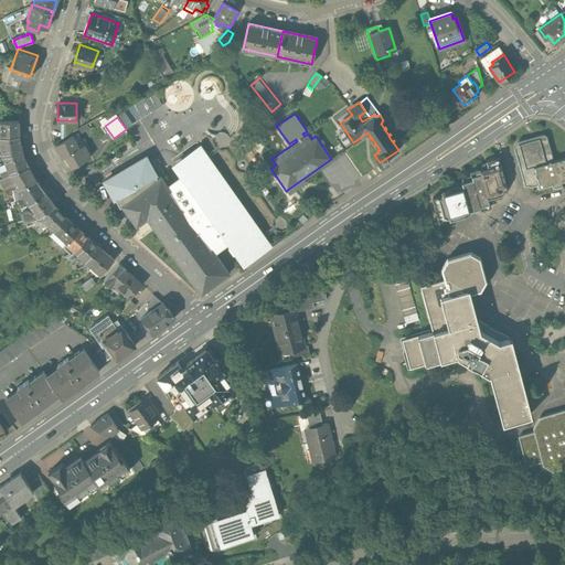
[(1,128),(1,134),(20,134),(19,118),(0,119),(1,128)]
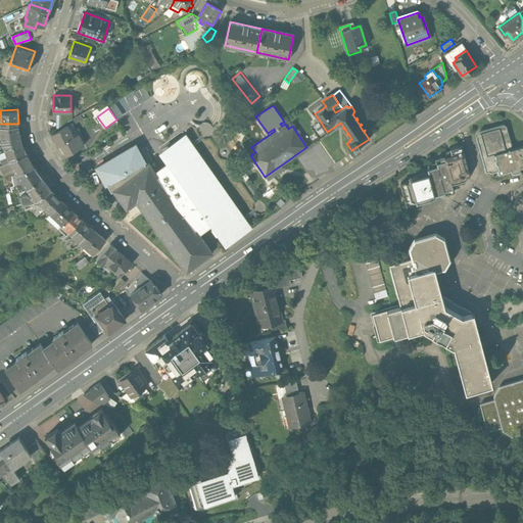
[(57,127),(72,119),(72,111),(70,111),(57,111),(57,127)]
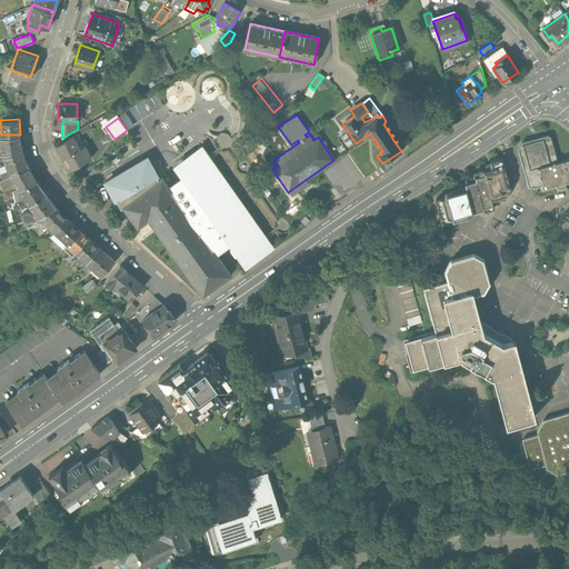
[(81,140),(80,135),(78,131),(72,135),(56,143),(62,157),(67,155),(73,167),(91,157),(81,140)]
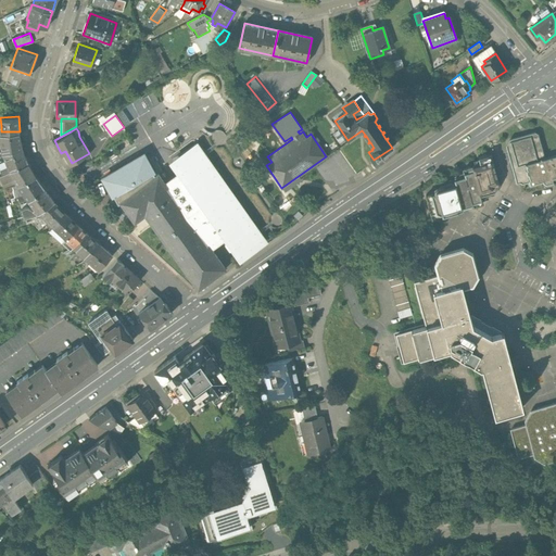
[(528,182),(529,186),(555,177),(555,154),(545,159),(538,130),(529,133),(530,136),(509,141),(514,155),(512,156),(509,159),(513,168),(516,180),(519,179),(520,182),(522,184),(528,182)]
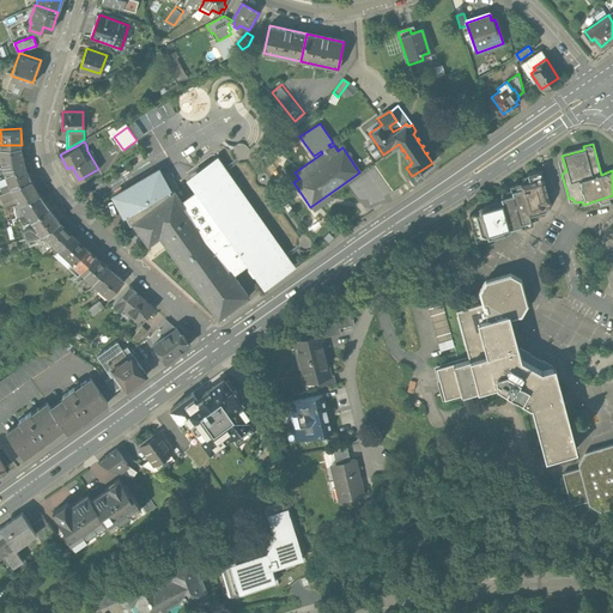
[(24,161),(22,145),(1,145),(0,145),(0,149),(0,151),(4,165),(24,161)]
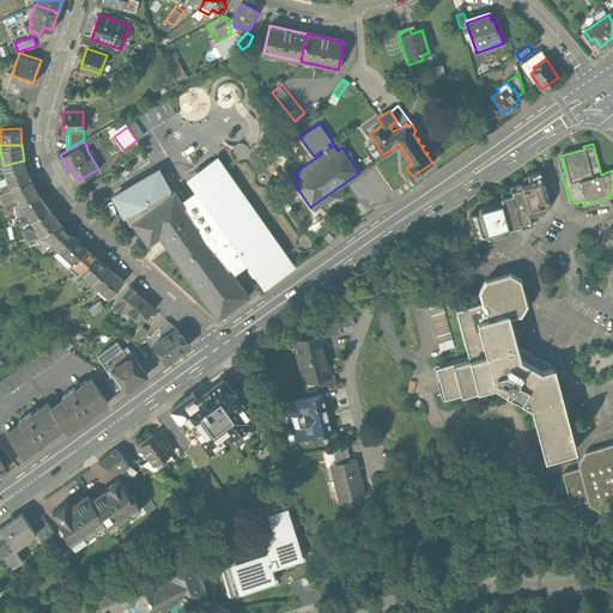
[(199,193),(249,266),(266,290),(297,268),(219,158),(189,180),(199,193)]
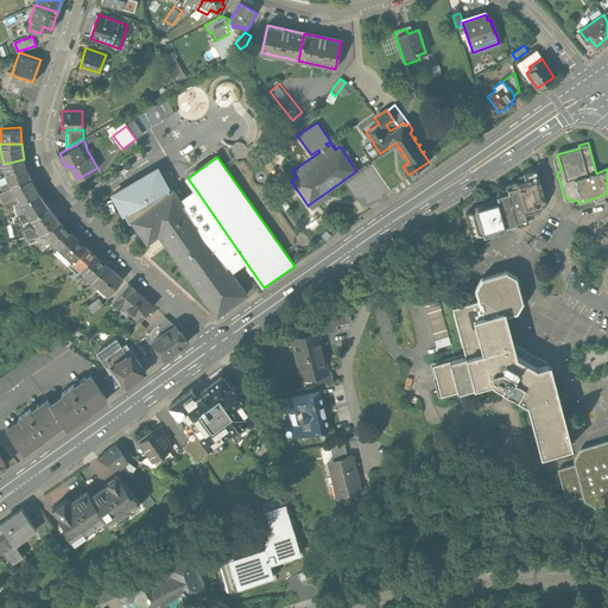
[(24,159),(4,164),(8,177),(11,184),(31,176),(24,159)]
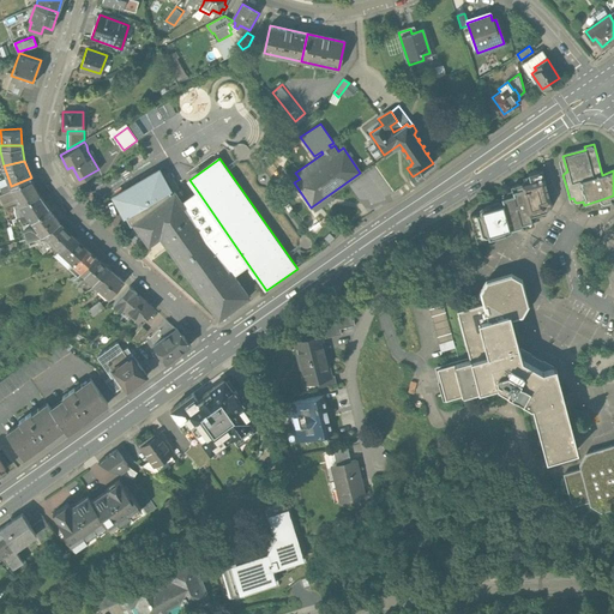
[(522,184),(531,218),(546,215),(543,204),(552,203),(542,169),(528,174),(530,181),(522,184)]
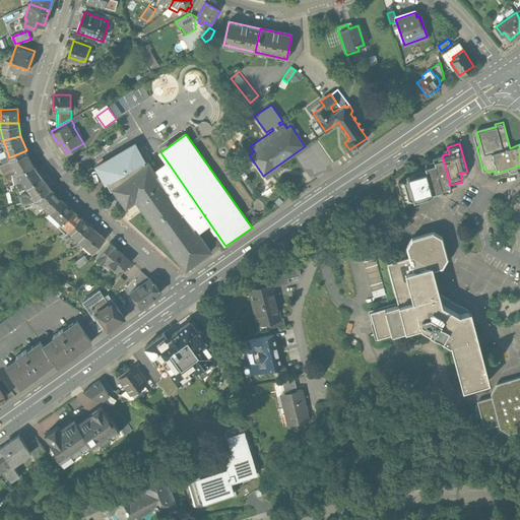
[(135,199),(186,269),(211,251),(195,230),(155,173),(148,163),(145,165),(134,145),(98,166),(111,190),(113,189),(126,206),(135,199)]
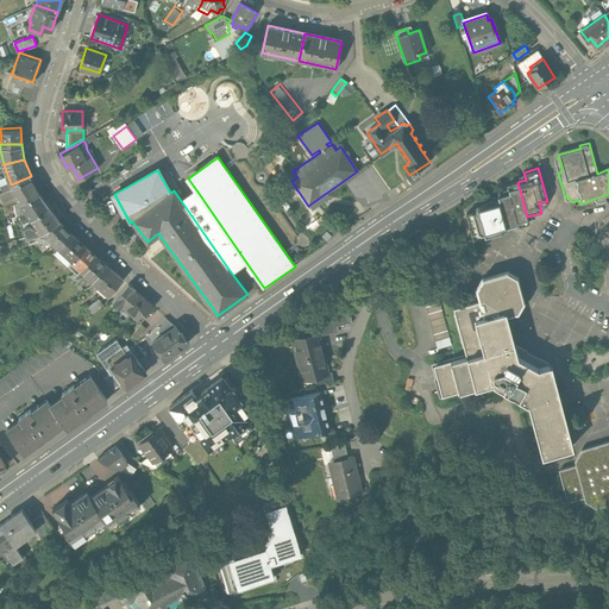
[(11,184),(0,188),(0,193),(2,198),(16,193),(19,199),(39,190),(31,176),(11,184)]
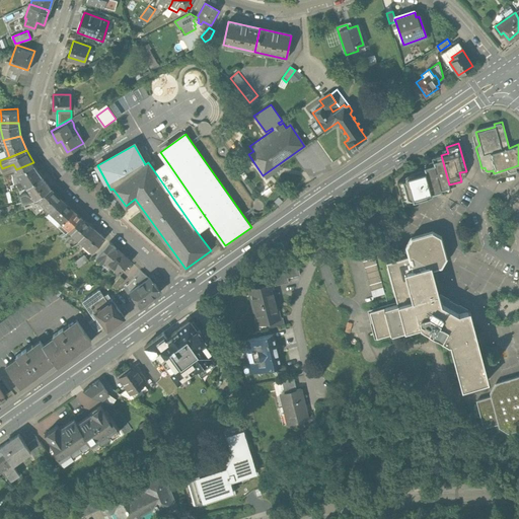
[(0,160),(9,157),(7,151),(0,154),(1,157),(0,157),(0,160)]
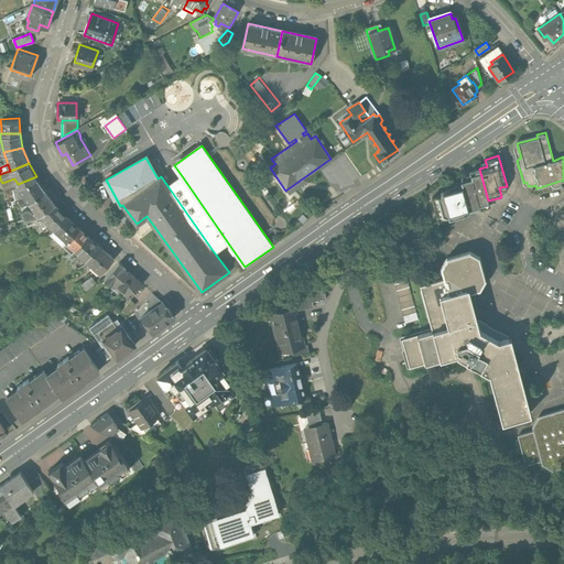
[(469,210),(478,208),(480,205),(479,203),(488,201),(479,169),(470,171),(473,179),(461,182),(462,185),(469,210)]
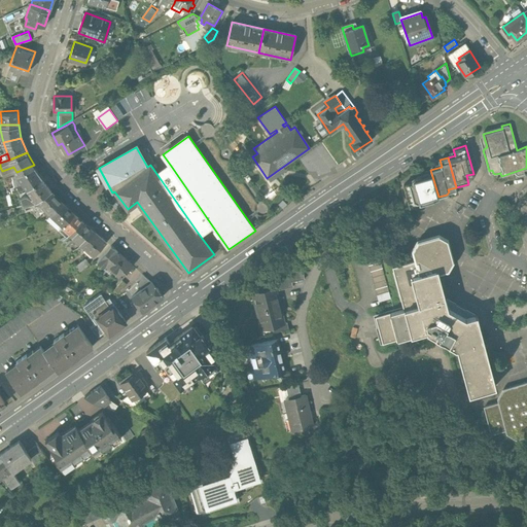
[(34,165),(16,172),(24,182),(27,187),(42,176),(34,165)]
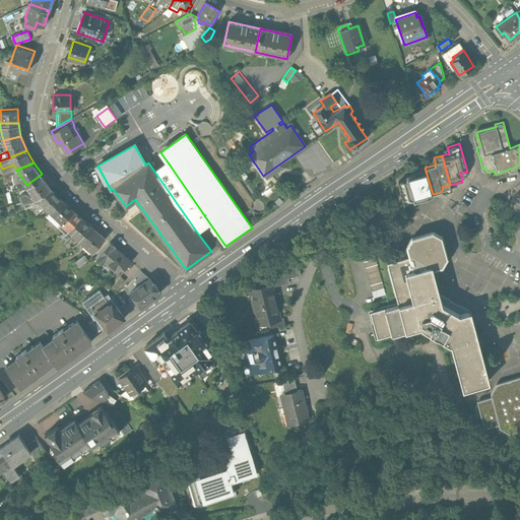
[(155,173),(195,230),(197,229),(200,234),(211,225),(169,164),(155,173)]
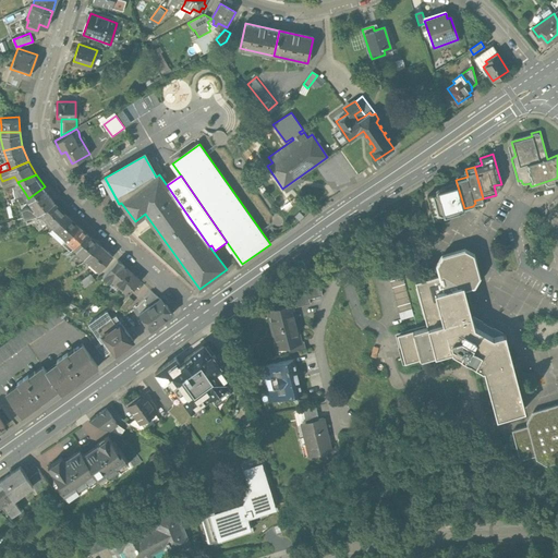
[(460,213),(460,209),(464,208),(457,183),(449,185),(450,189),(437,192),(437,193),(427,195),(434,220),(447,217),(460,213)]
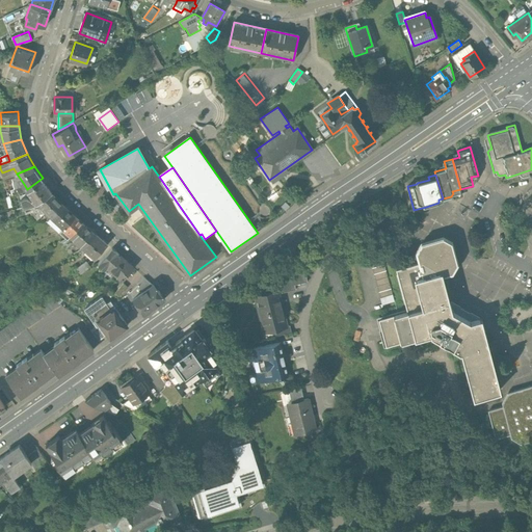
[(32,196),(31,197),(26,194),(18,197),(19,201),(22,201),(23,205),(33,202),(36,201),(37,200),(51,190),(43,178),(27,189),(32,196)]
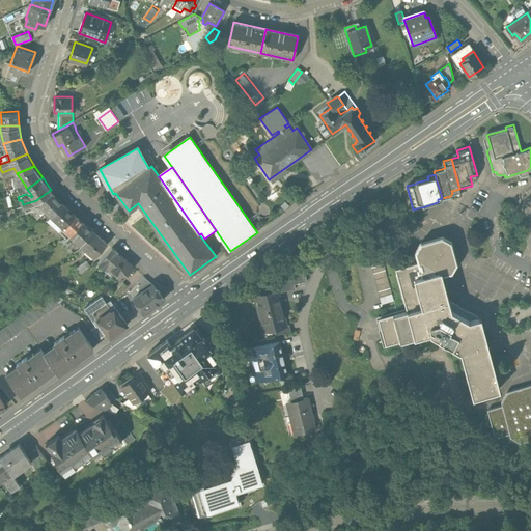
[(51,190),(37,199),(40,202),(51,214),(65,203),(51,190)]
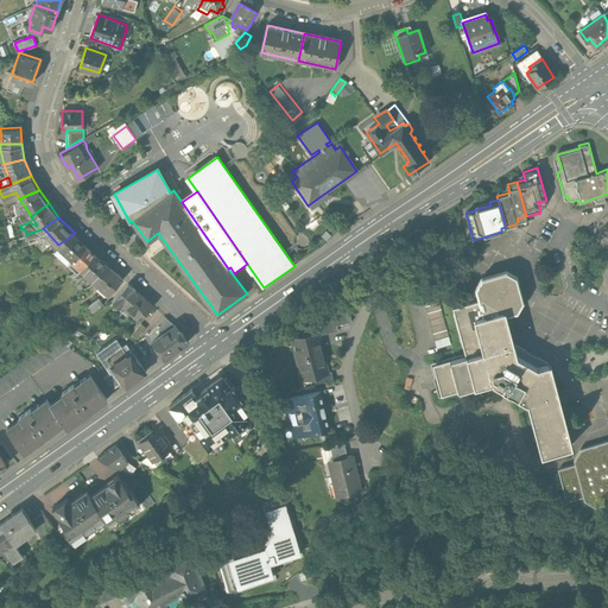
[(75,233),(58,245),(62,249),(73,258),(86,244),(75,233)]
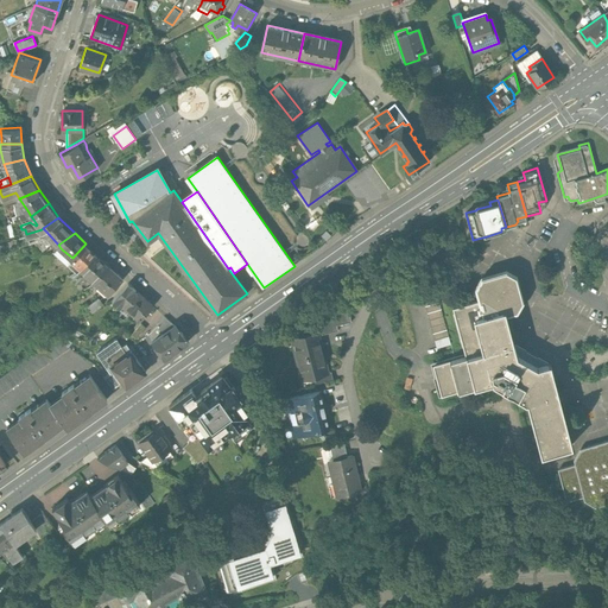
[(86,244),(73,258),(71,259),(74,261),(88,246),(86,244)]
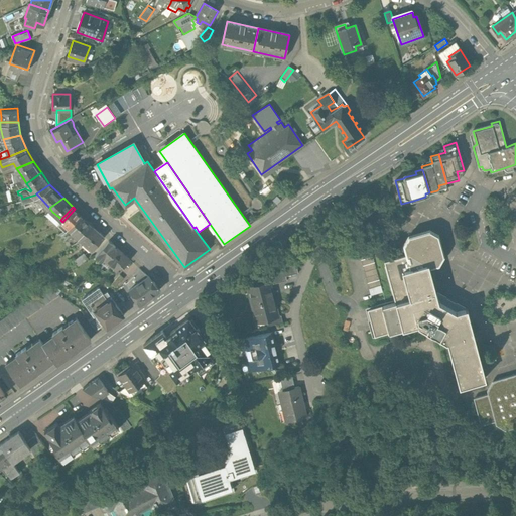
[(75,209),(62,222),(69,227),(81,214),(75,209)]
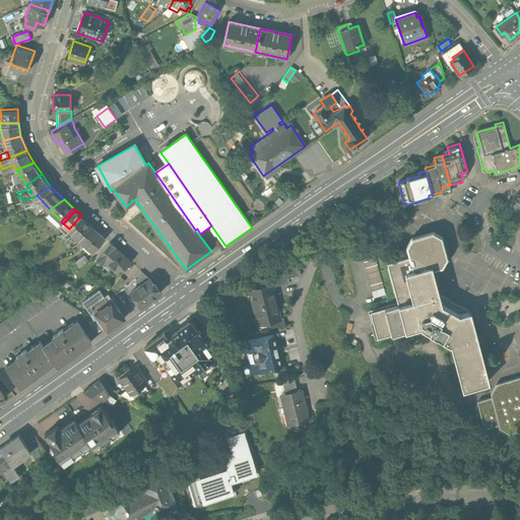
[(92,225),(81,215),(69,229),(80,240),(92,225)]
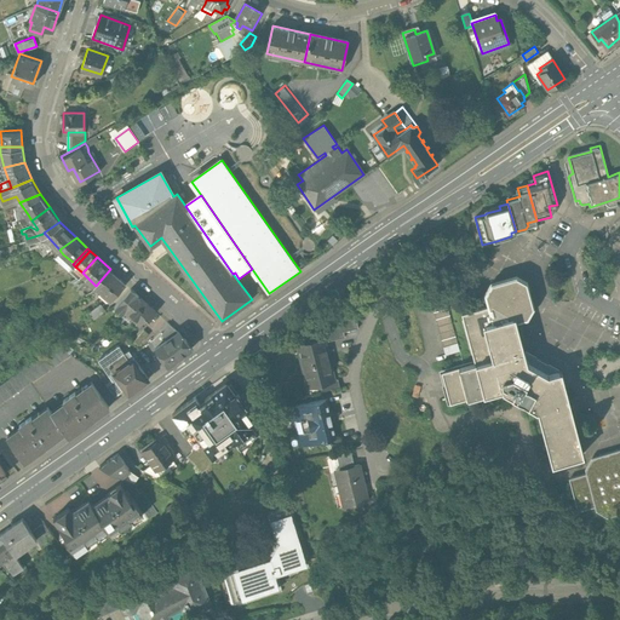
[(110,269),(96,286),(110,298),(125,282),(110,269)]
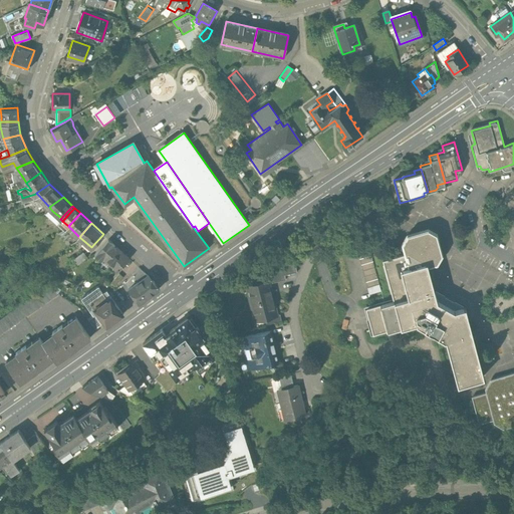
[(443,254),(437,232),(428,227),(407,233),(402,242),(404,252),(406,259),(384,265),(395,300),(366,307),(372,332),(416,321),(446,338),(458,381),(483,374),(479,359),(474,341),(465,307),(463,307),(455,302),(453,304),(442,297),(443,296),(434,290),(431,278),(428,266),(438,263),(443,254)]
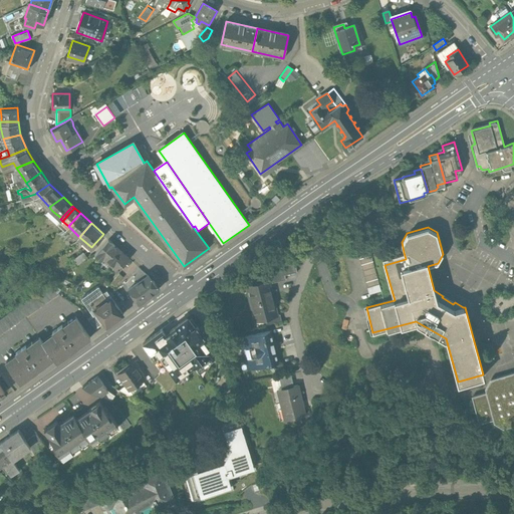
[(99,255),(100,254),(103,256),(116,267),(120,262),(122,264),(130,257),(108,238),(96,251),(99,255)]
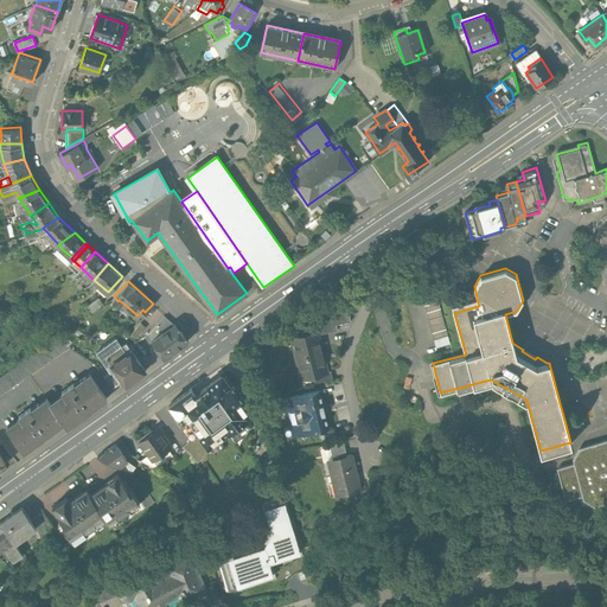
[(422,291),(434,339),(448,336),(435,288),(422,291)]
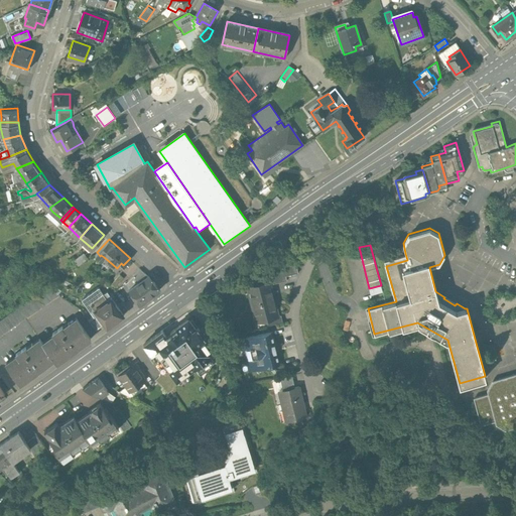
[(78,264),(88,257),(84,252),(74,259),(78,264)]
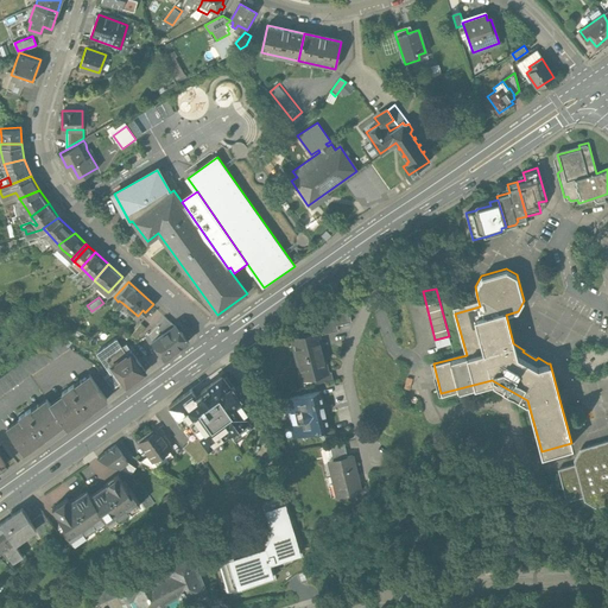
[(453,304),(455,314),(480,306),(477,298),(453,304)]
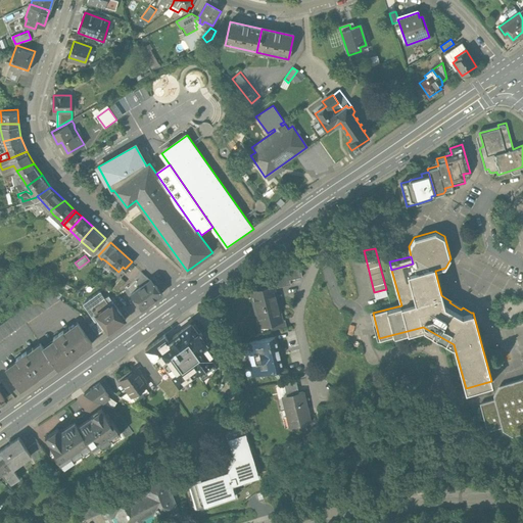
[(287,271),(289,279),(290,279),(302,276),(299,262),(285,265),(286,271),(287,271)]
